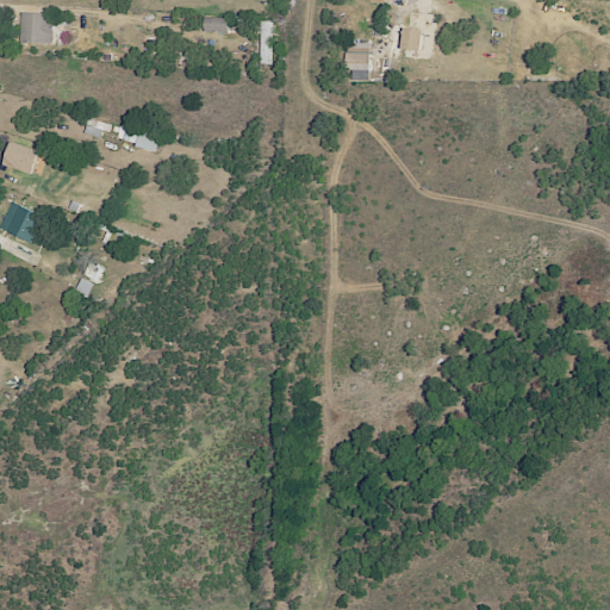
[(50,42),(50,12),(20,13),(20,42),(50,42)]
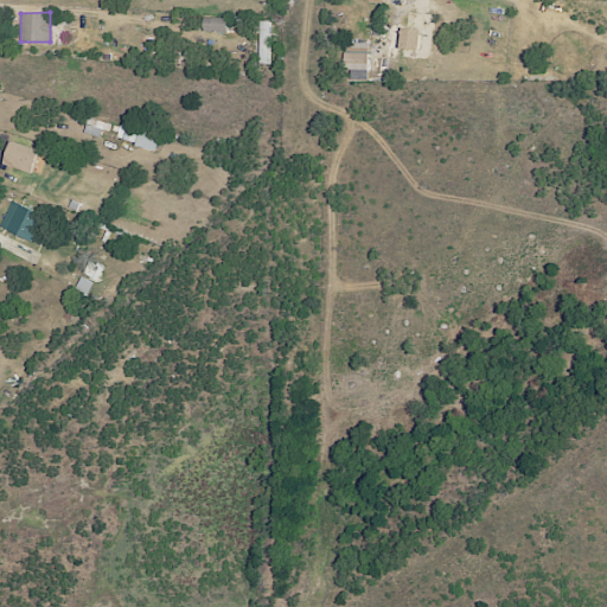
[(223,17),(202,18),(202,31),(224,30),(223,17)]
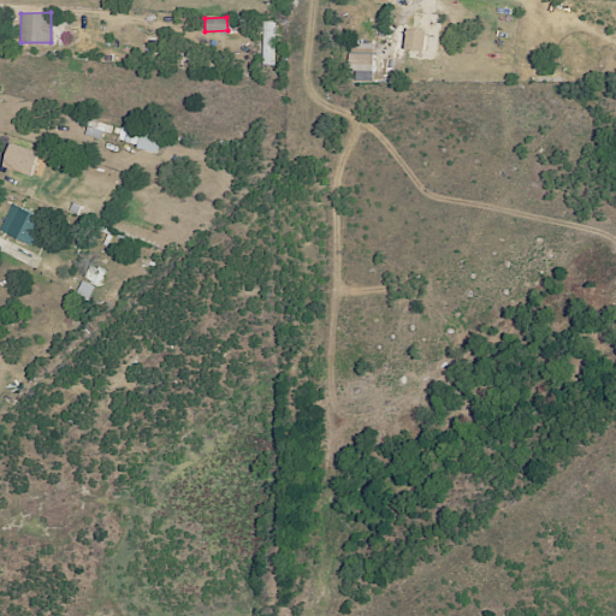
[(261,65),(272,65),(273,22),(262,21),(261,65)]
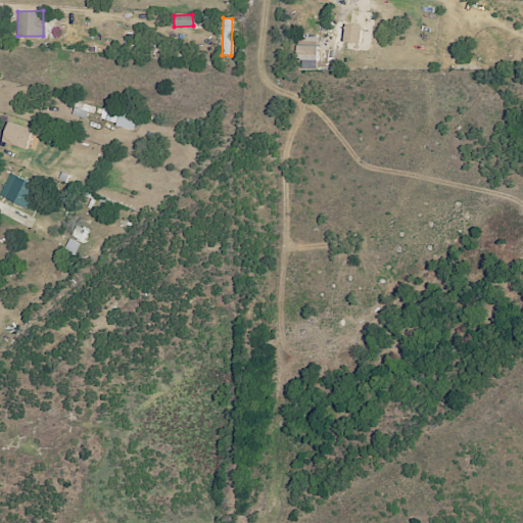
[(359,42),(360,25),(344,22),(342,40),(359,42)]
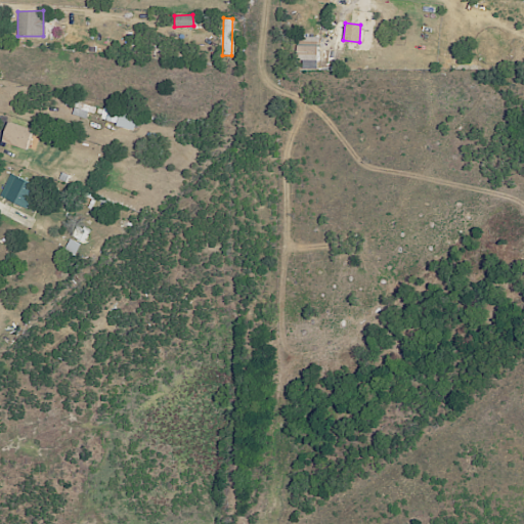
[(316,59),(317,36),(299,36),(298,59),(316,59)]
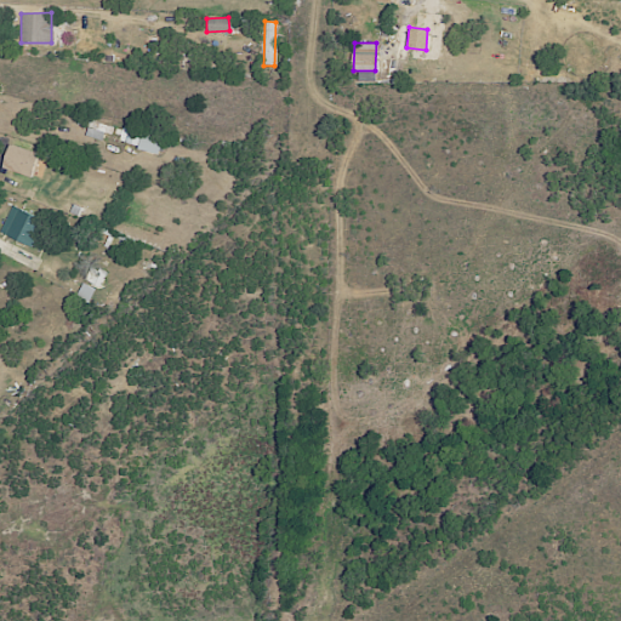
[(374,73),(358,72),(357,80),(374,81),(374,73)]
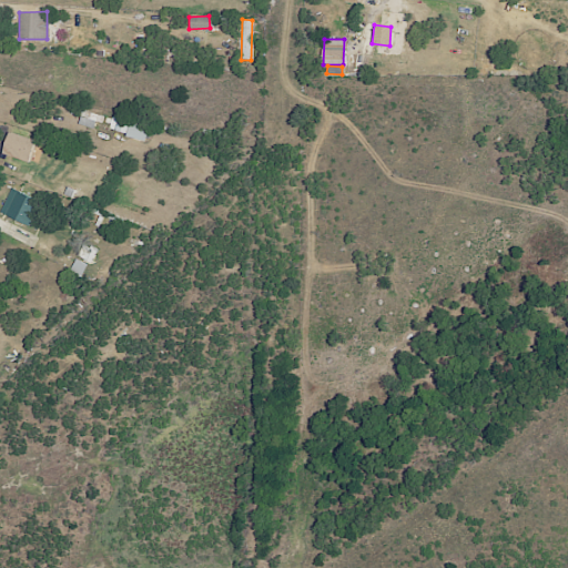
[(115,118),(113,133),(144,139),(148,123),(115,118)]
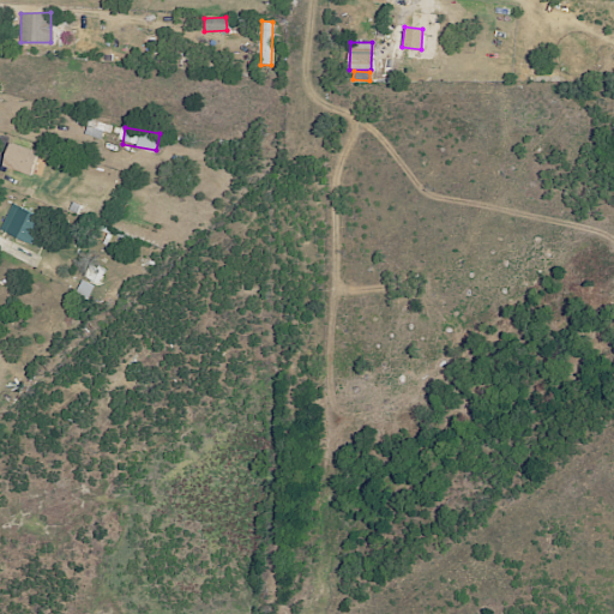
[(37,151),(7,142),(0,163),(0,164),(29,174),(37,151)]
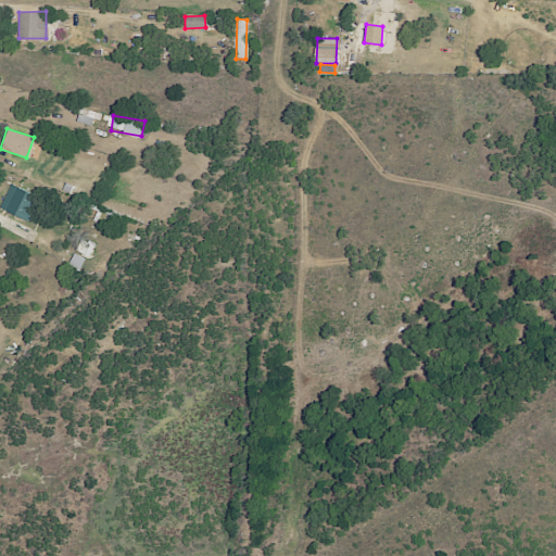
[(0,207),(27,220),(38,197),(10,184),(0,205),(0,207)]
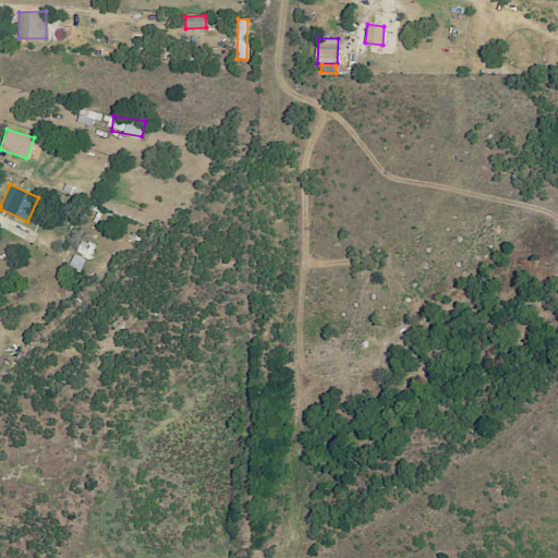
[(88,257),(94,246),(81,241),(75,251),(88,257)]
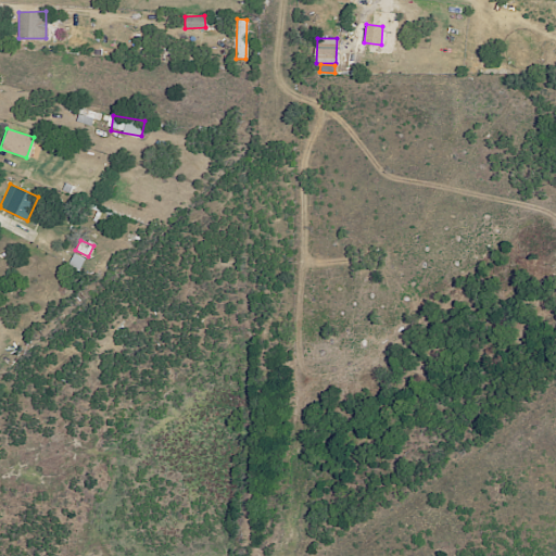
[(67,264),(79,269),(85,258),(73,253),(67,264)]
